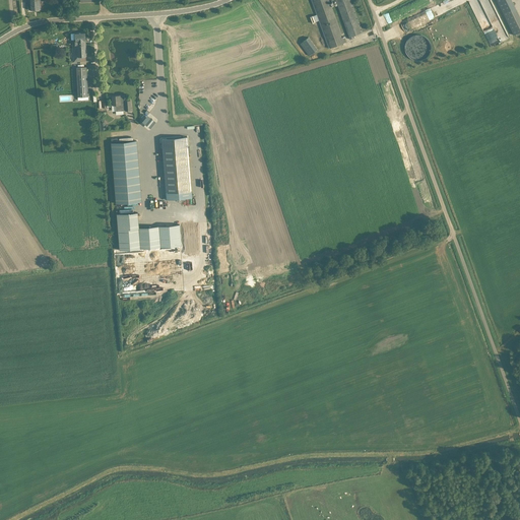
[(43,1),(42,0),(28,0),(29,2),(29,1),(30,10),(41,9),(40,1),(43,1)]
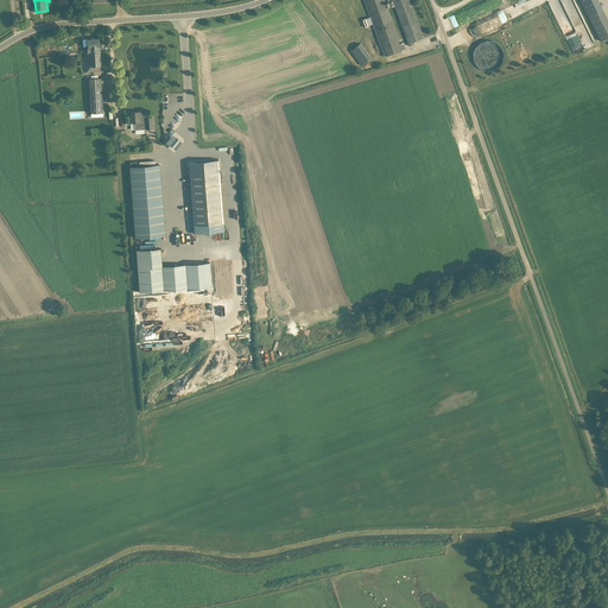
[(365,0),(386,56),(403,50),(405,49),(403,44),(401,45),(386,2),(391,0),(392,0),(409,46),(415,44),(413,42),(424,38),(410,0),(365,0)]
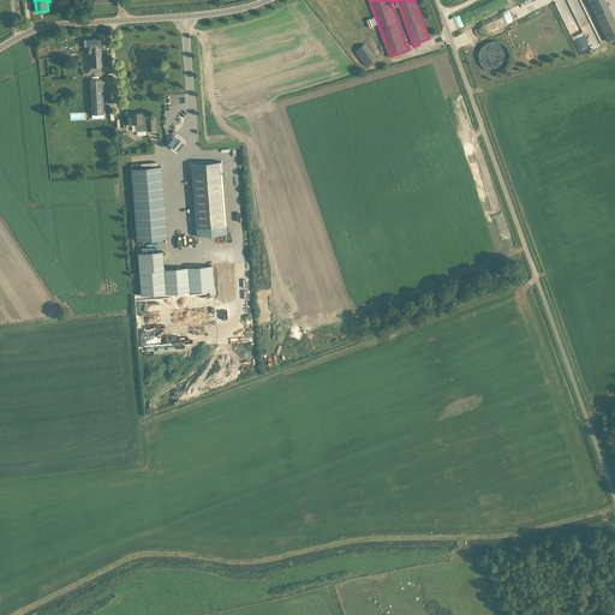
[(580,55),(602,46),(581,0),(567,0),(579,27),(569,31),(580,55)]
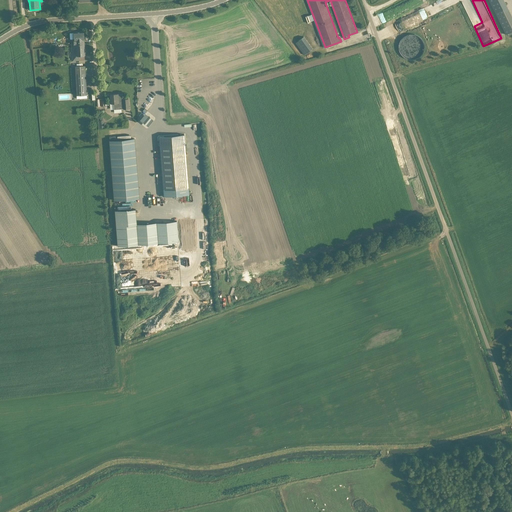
[(511,33),(511,19),(502,0),(488,0),(507,36),(511,33)]
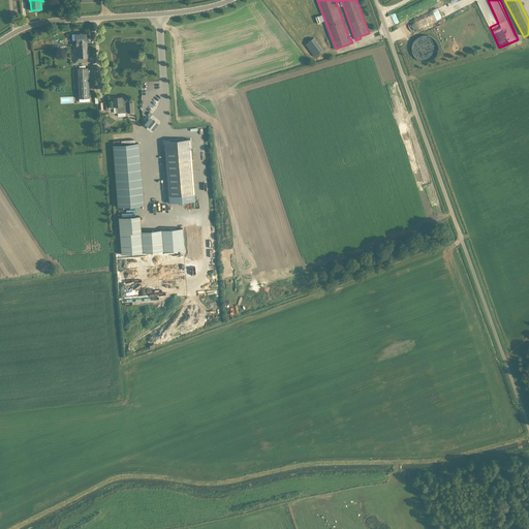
[(87,32),(76,33),(76,41),(73,41),(74,48),(82,48),(82,44),(88,44),(87,32)]
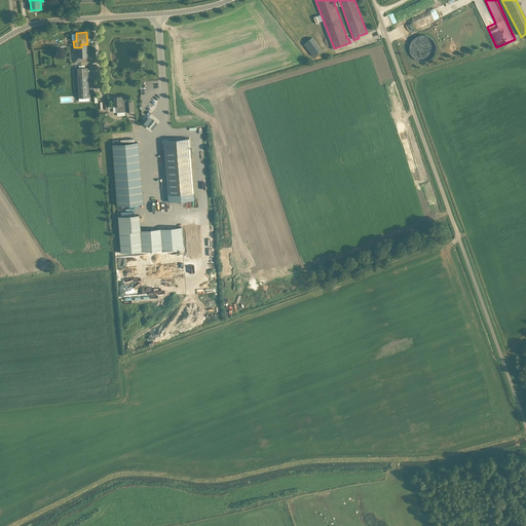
[(304,43),(312,57),(323,49),(313,37),(304,43)]
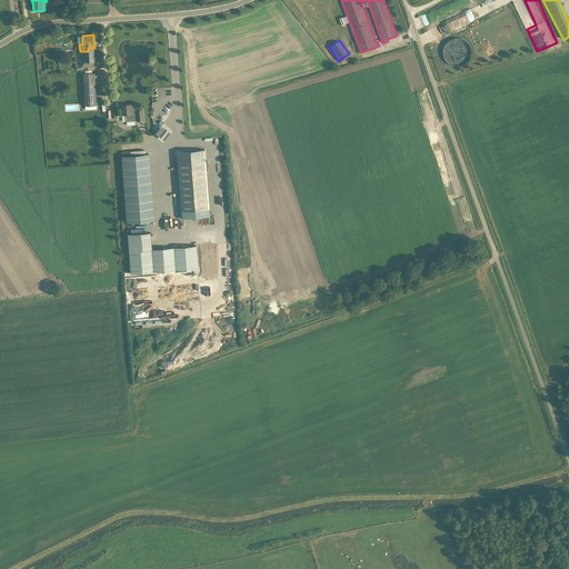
[(88,51),(80,51),(80,68),(95,67),(95,61),(95,48),(88,48),(88,51)]
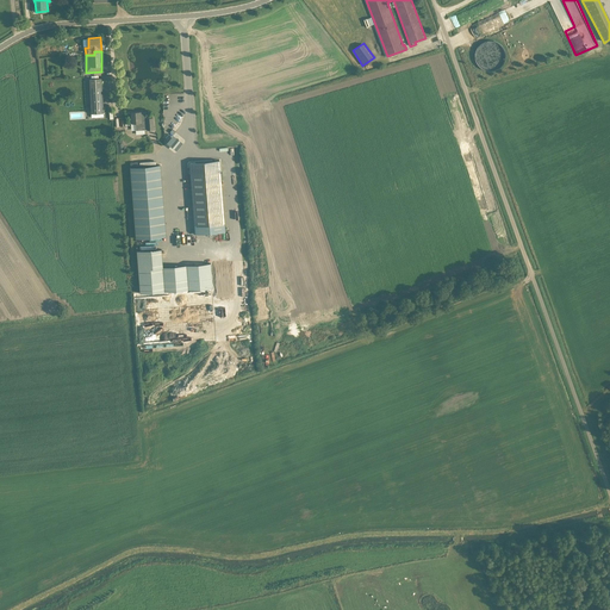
[(101,79),(89,80),(91,113),(92,113),(92,118),(104,117),(101,79)]
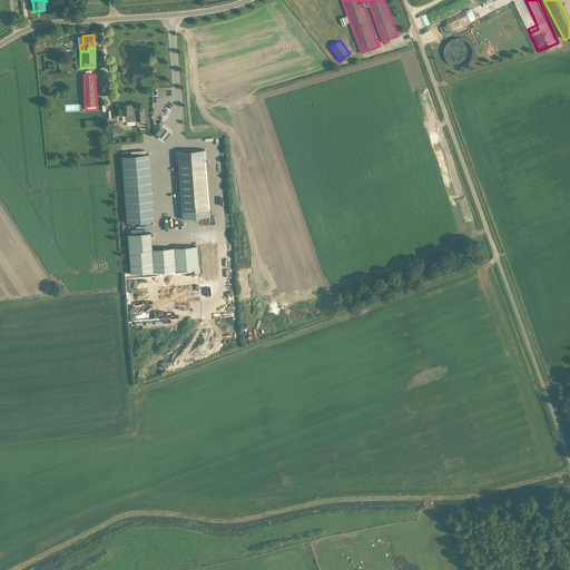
[(137,105),(131,106),(131,105),(123,105),(124,116),(126,115),(126,121),(137,121),(144,121),(144,110),(137,110),(137,105)]
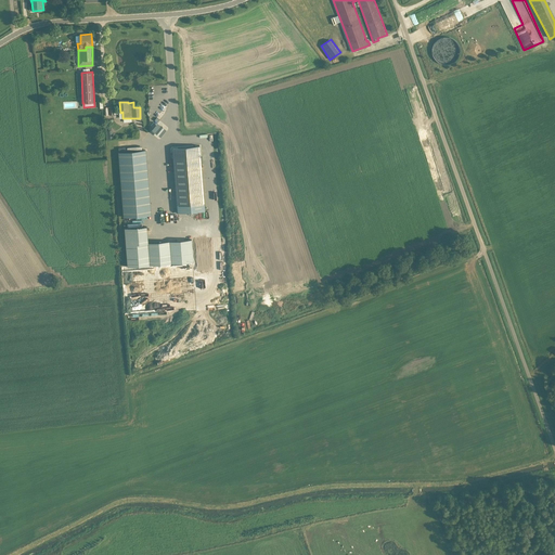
[(153,129),(162,137),(167,129),(158,123),(153,129)]
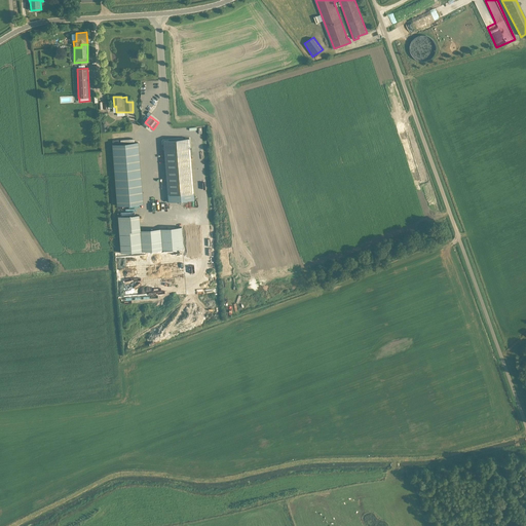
[(189,138),(163,140),(168,201),(194,199),(189,138)]
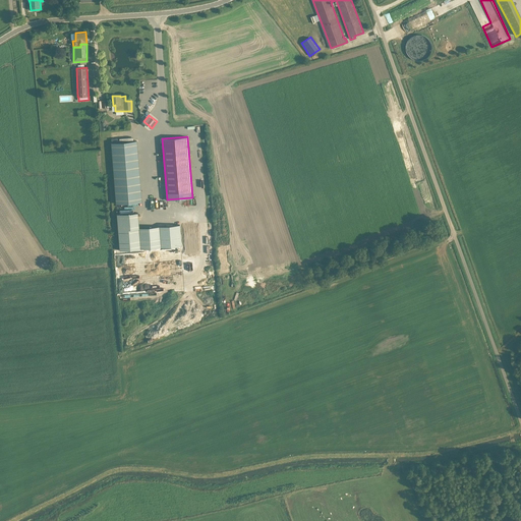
[(141,201),(136,140),(111,142),(116,204),(141,201)]
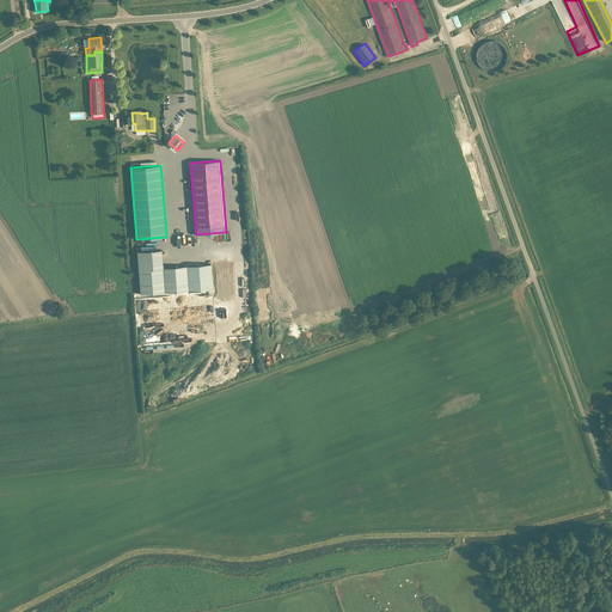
[(164,250),(139,251),(141,293),(214,289),(213,264),(165,267),(164,250)]
